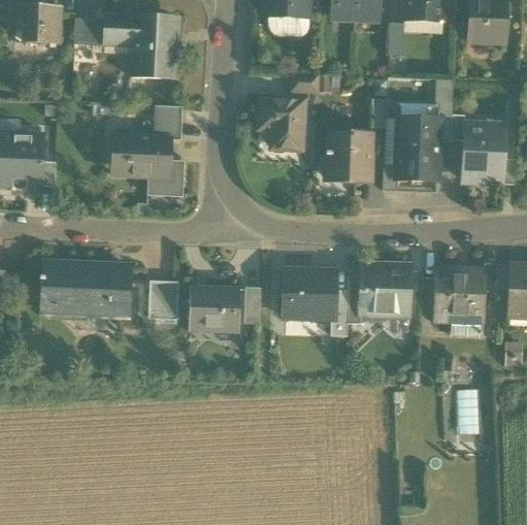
[(299,17),(307,17),(307,0),(264,0),(264,10),(268,14),(277,15),(299,17)]
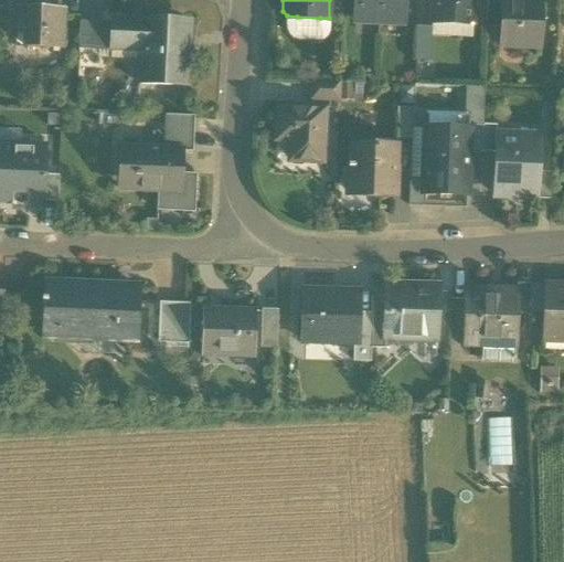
[(355,0),(355,19),(380,20),(380,0),(355,0)]
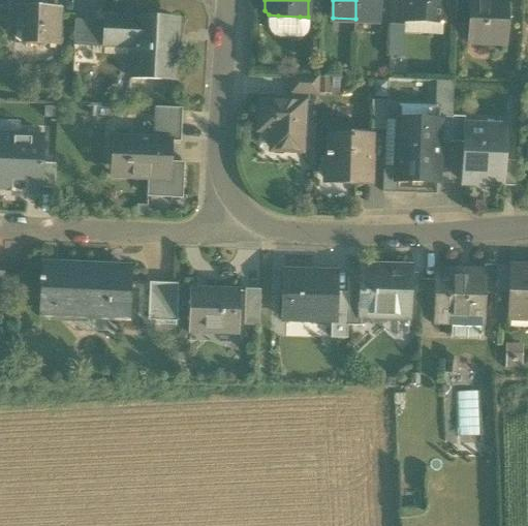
[(355,0),(355,19),(378,20),(378,0),(355,0)]
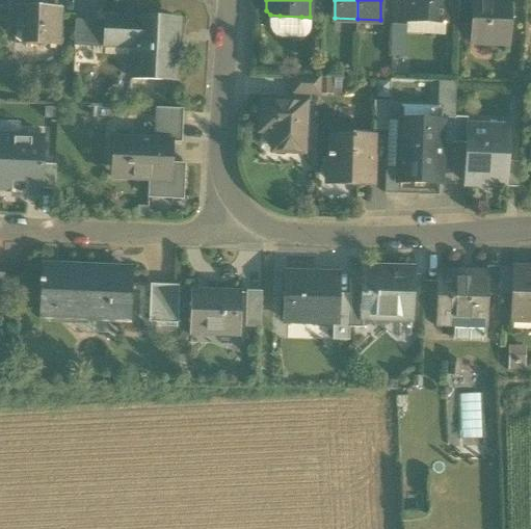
[(446,23),(447,23),(447,0),(407,0),(406,21),(407,21),(446,23)]
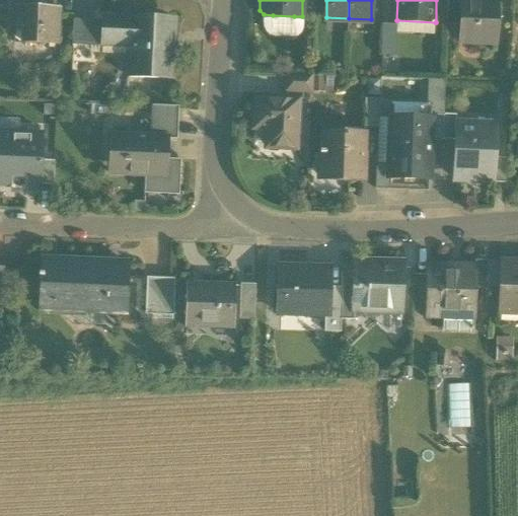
[(448,0),(448,22),(460,22),(461,2),(461,0),(448,0)]
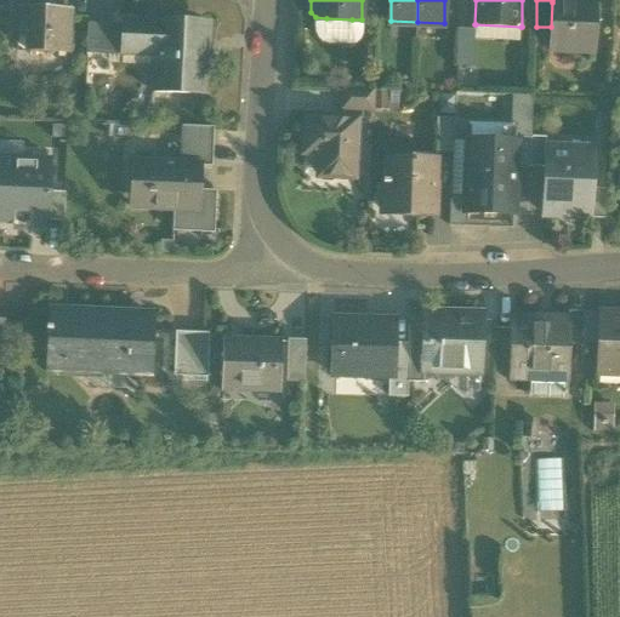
[(550,47),(593,49),(596,3),(573,1),(573,4),(552,3),(551,27),(550,47)]
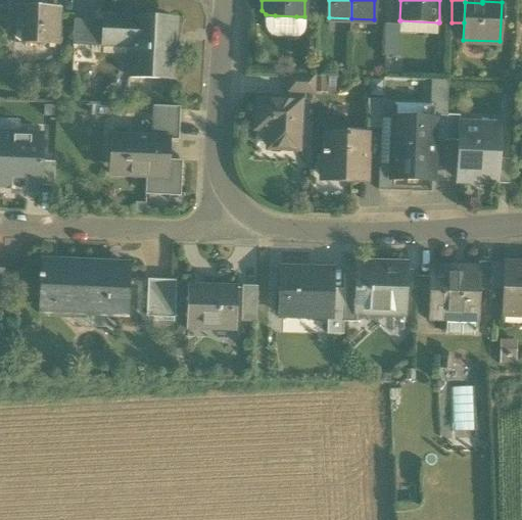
[(25,43),(59,44),(60,8),(17,6),(16,28),(26,28),(25,43)]
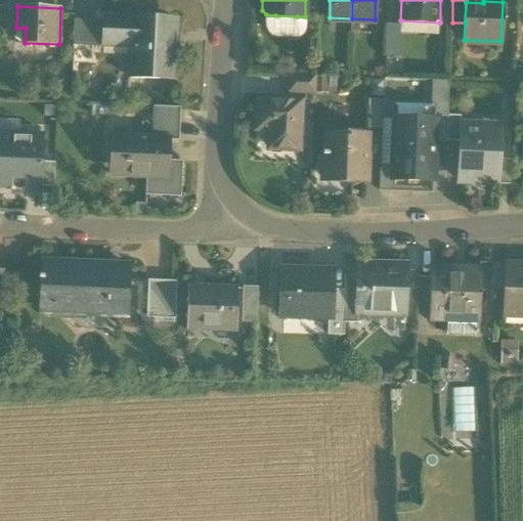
[(130,75),(174,77),(175,43),(172,43),(172,33),(175,33),(176,16),(103,14),(103,20),(102,38),(132,39),(130,75)]
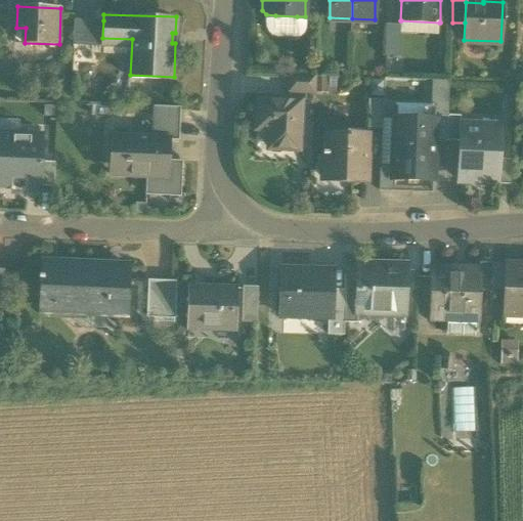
[(297,16),(275,15),(274,35),(297,36),(297,16)]
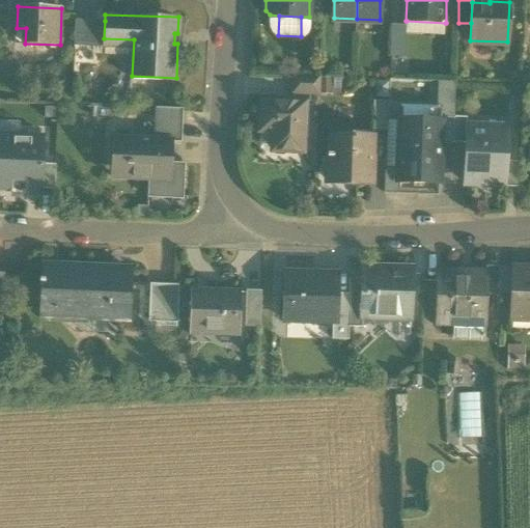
[(74,48),(86,48),(87,20),(75,20),(74,48)]
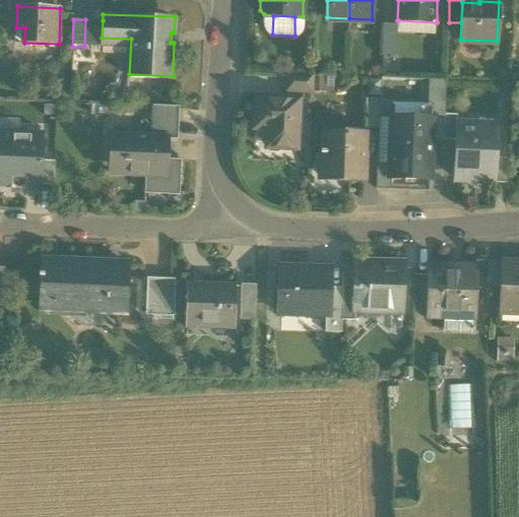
[(103,20),(85,19),(84,47),(102,48),(102,38),(103,20)]
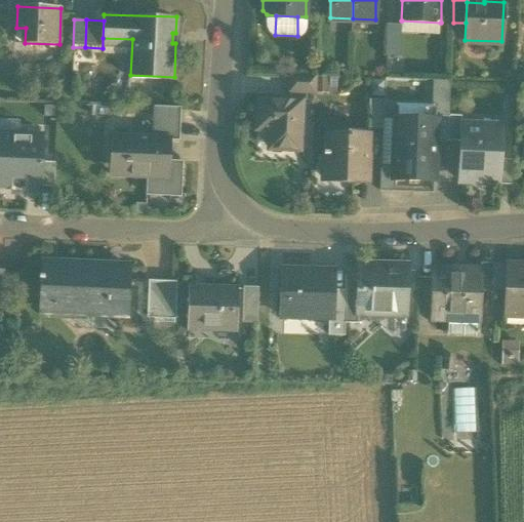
[(440,23),(402,21),(402,24),(401,33),(439,35),(440,23)]
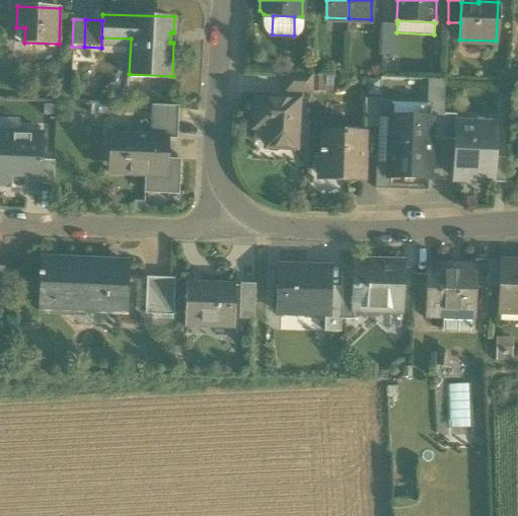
[(381,54),(396,54),(396,32),(397,23),(383,22),(381,54)]
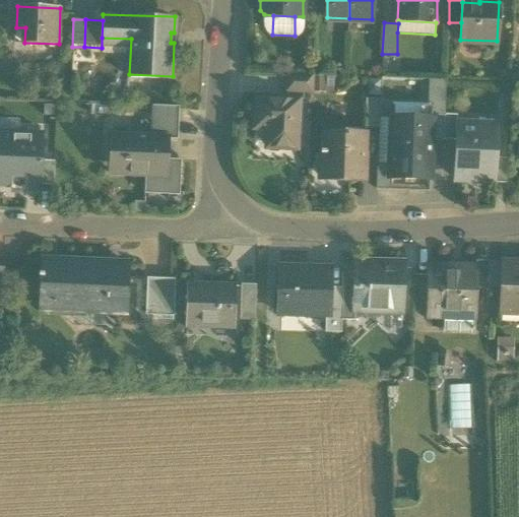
[(312,75),(311,89),(326,89),(327,74),(312,73),(312,75)]
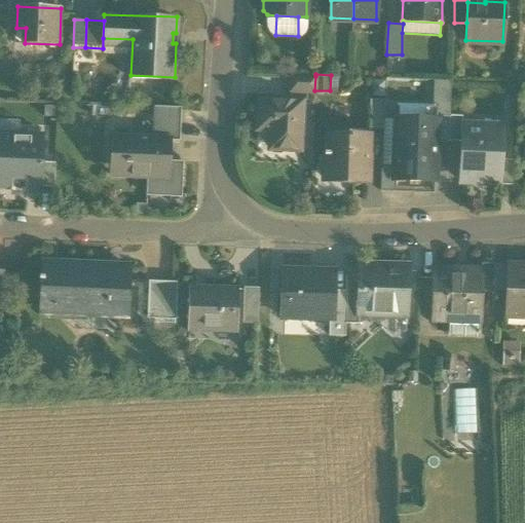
[(291,89),(314,90),(315,76),(291,75),(291,89)]
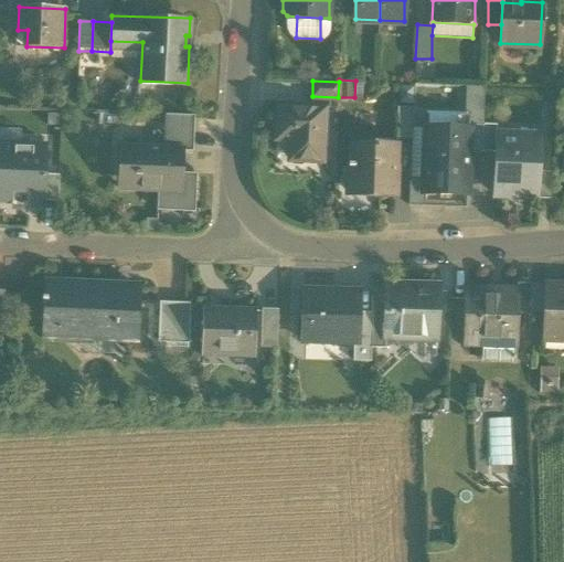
[(294,159),(322,160),(325,107),(278,105),(276,138),(295,139),(294,159)]
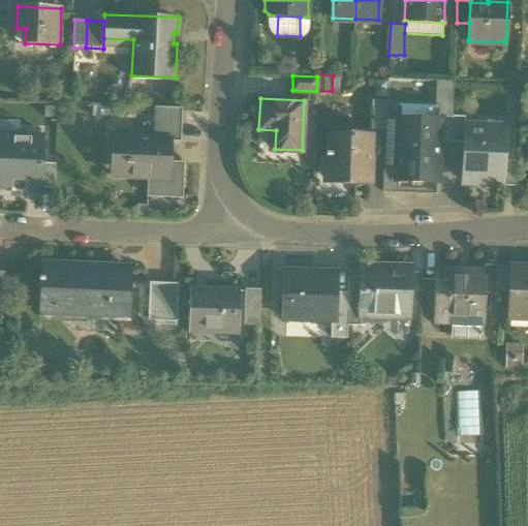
[(372,127),(385,127),(386,118),(387,99),(373,99),(372,127)]
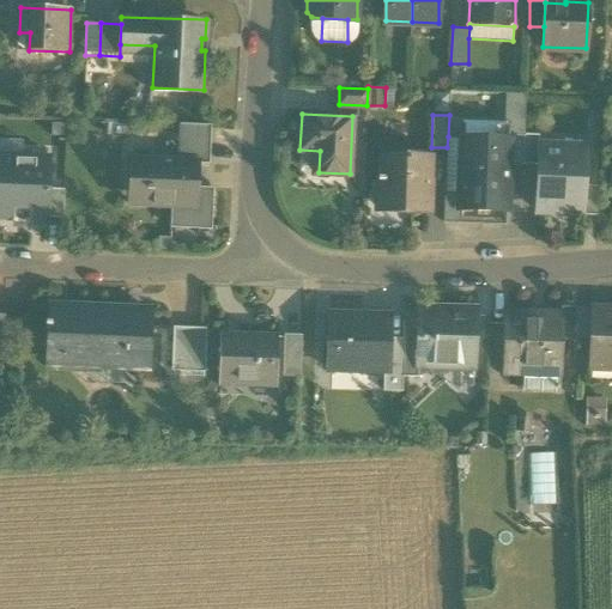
[(199,162),(211,163),(213,123),(181,122),(179,158),(199,159),(199,162)]
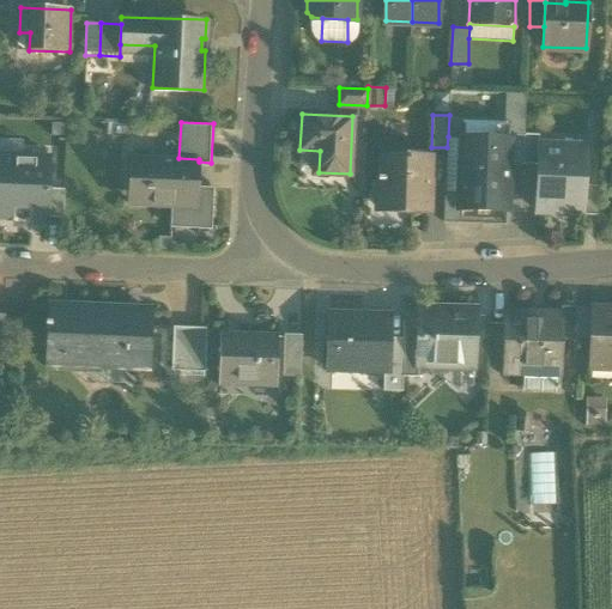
[(523,164),(523,163),(525,133),(508,132),(508,136),(510,136),(509,163),(509,164),(523,164)]
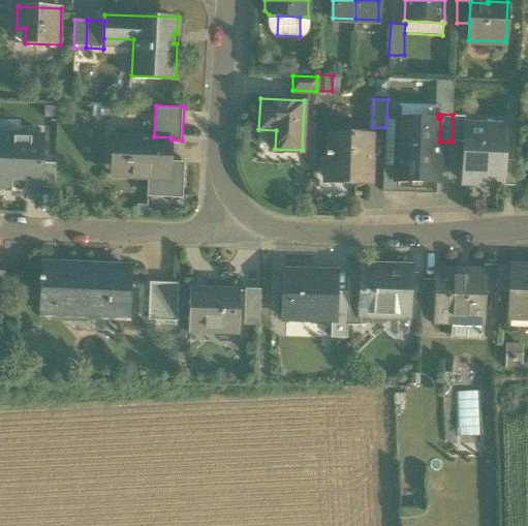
[(453,115),(452,141),(464,141),(465,122),(465,115),(453,115)]
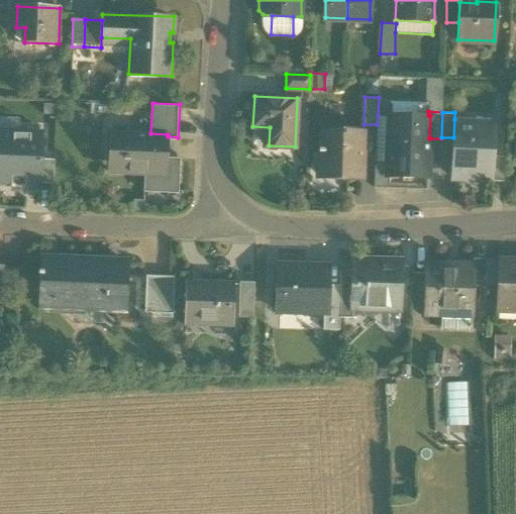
[(390,176),(428,177),(429,138),(429,137),(430,115),(428,115),(428,119),(391,118),(391,114),(389,114),(389,115),(387,161),(387,175),(390,176)]
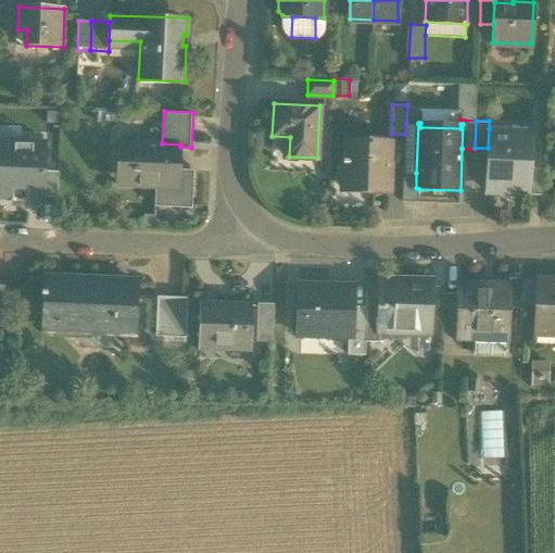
[(0,198),(45,200),(45,196),(46,170),(47,139),(20,139),(21,125),(0,124),(0,198)]
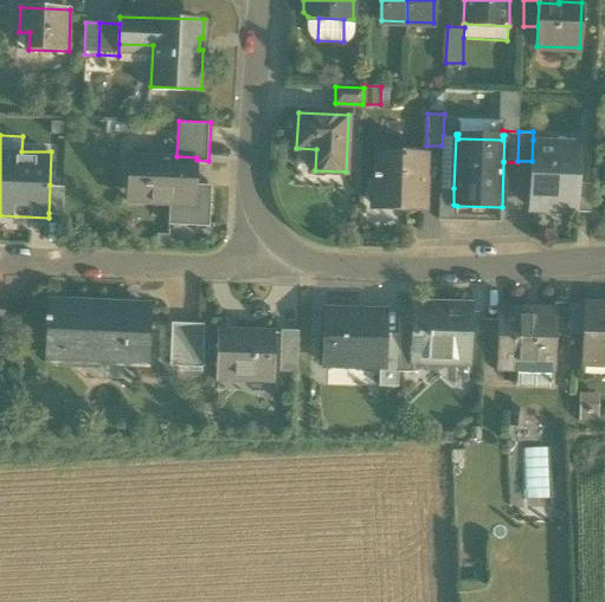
[(442,146),(441,187),(454,188),(456,135),(443,135),(442,146)]
